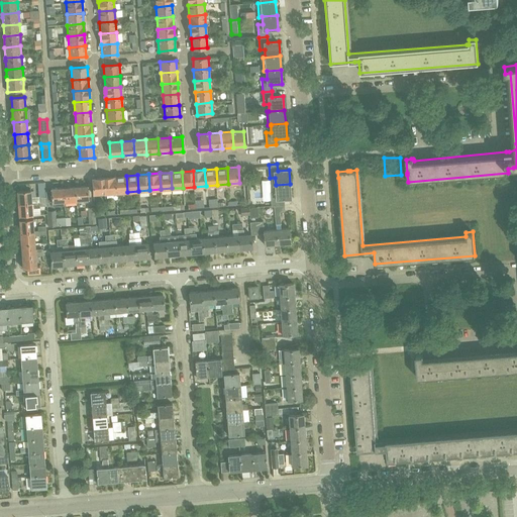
[(126,176),(114,177),(116,193),(127,192),(126,176)]
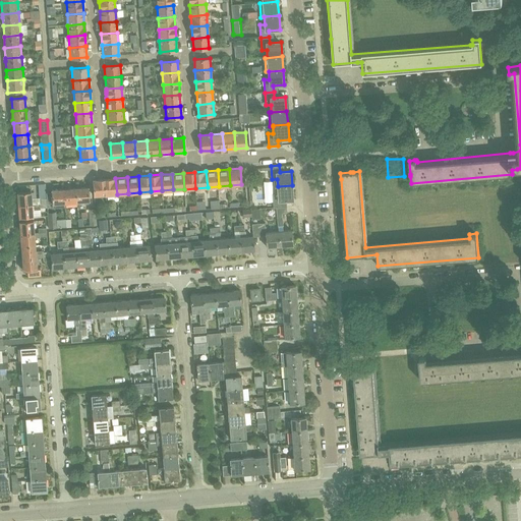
[(115,178),(104,179),(105,195),(117,194),(115,178)]
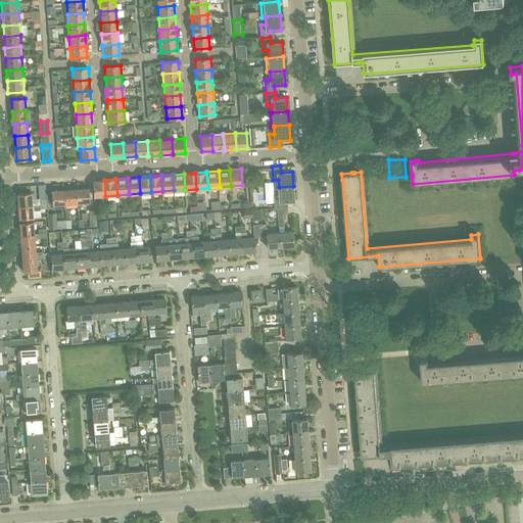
[(105,196),(104,180),(93,181),(94,197),(105,196)]
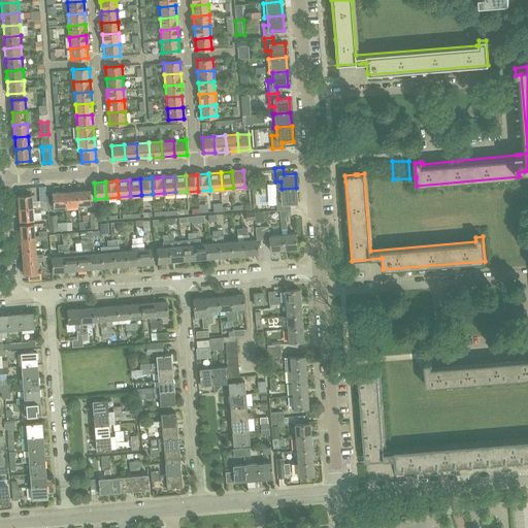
[(277,210),(279,210),(291,209),(291,208),(286,209),(286,203),(297,202),(296,188),(282,189),(282,196),(276,197),(277,210)]
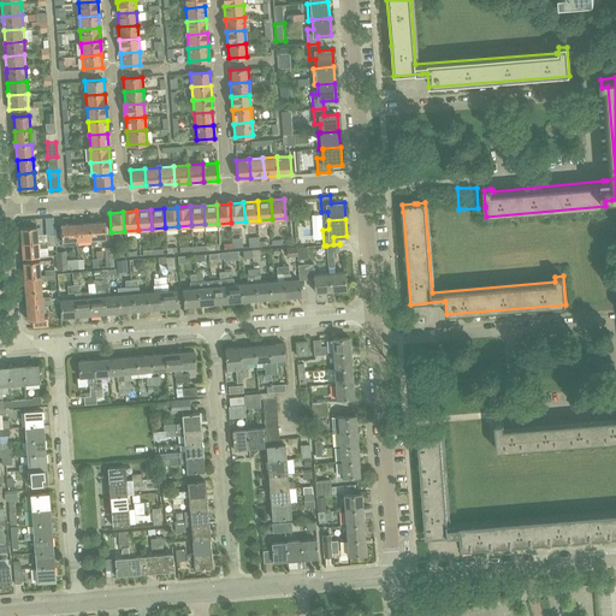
[(105,221),(89,223),(90,238),(106,238),(105,221)]
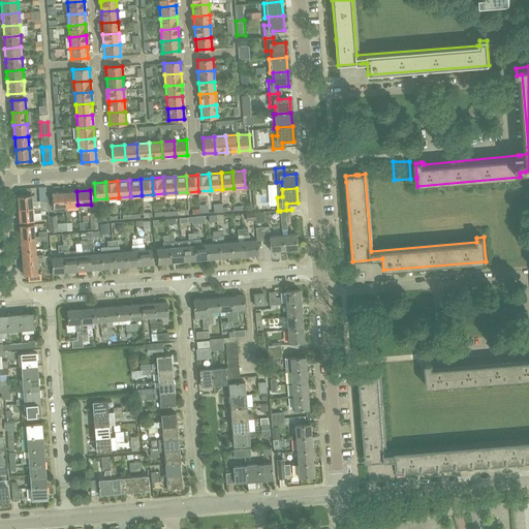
[(76,191),(64,192),(65,206),(78,205),(76,191)]
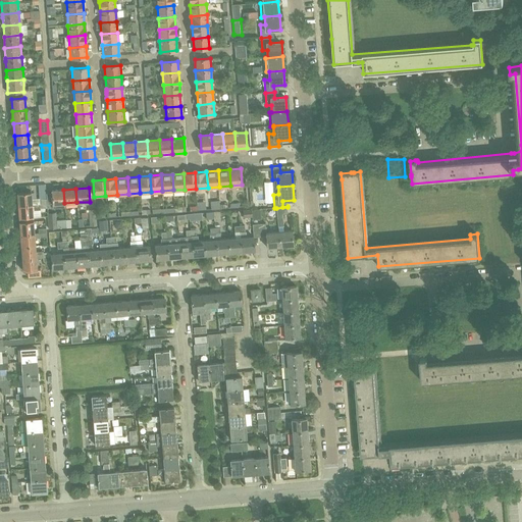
[(51,191),(51,193),(47,193),(47,199),(47,204),(52,203),(52,204),(64,203),(63,190),(61,190),(51,191)]
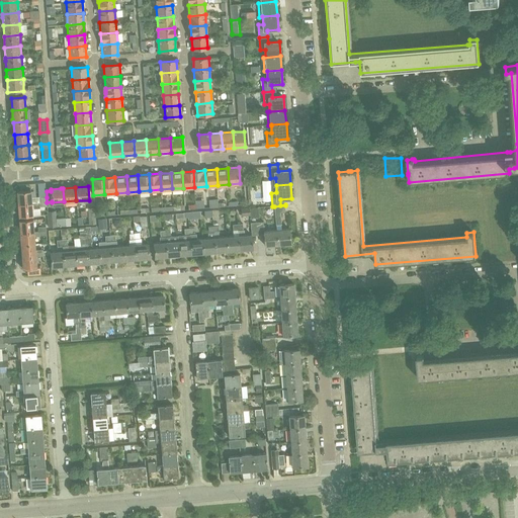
[(17,191),(18,203),(47,201),(47,197),(38,197),(38,196),(31,197),(30,190),(17,191)]
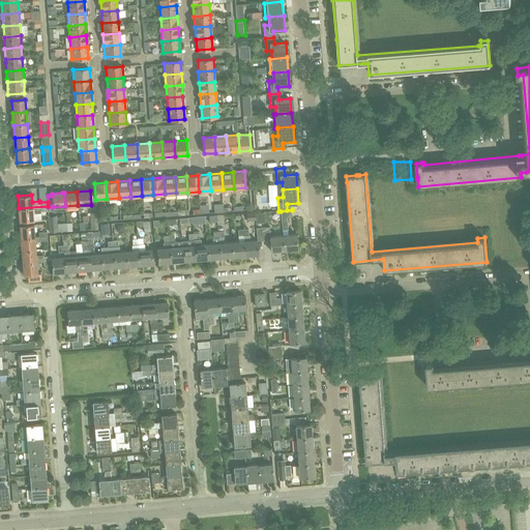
[(48,206),(19,208),(20,221),(40,219),(40,211),(48,211),(48,206)]
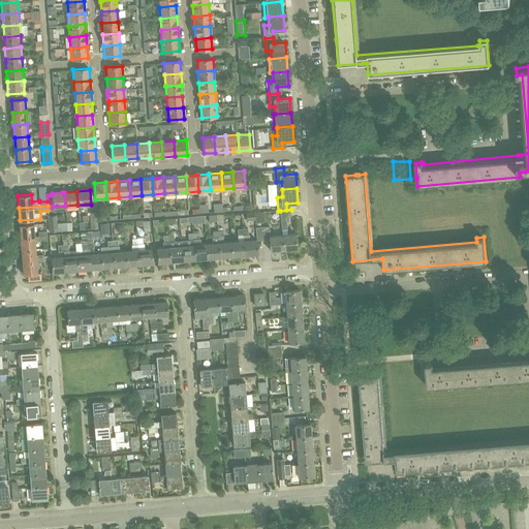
[(291,210),(280,211),(282,229),(287,228),(286,216),(291,215),(291,210)]
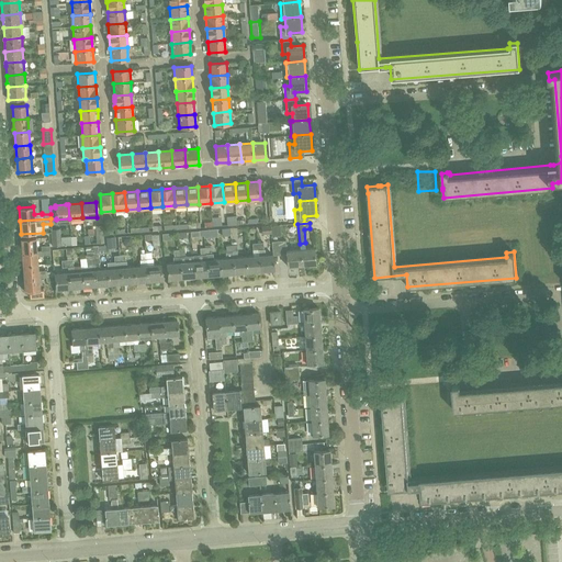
[(94,225),(96,243),(103,242),(103,234),(102,225),(94,225)]
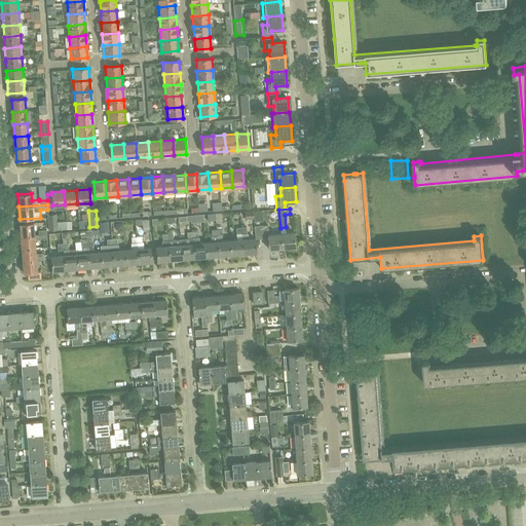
[(246,219),(254,218),(253,211),(245,211),(246,219)]
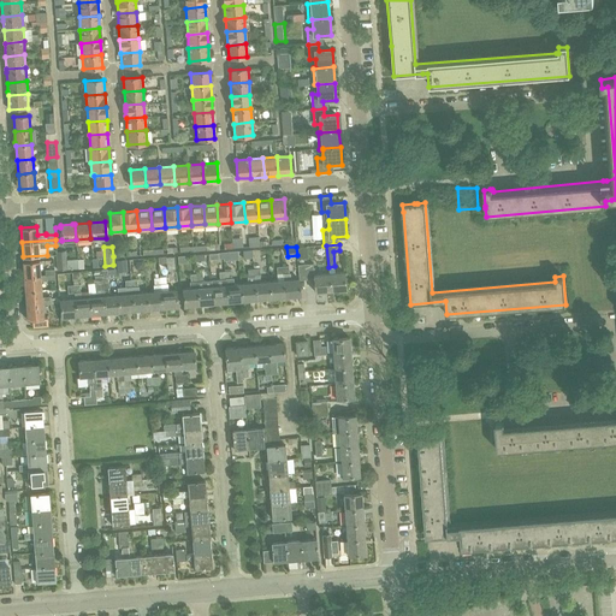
[(307,248),(297,248),(298,259),(307,258),(307,248)]
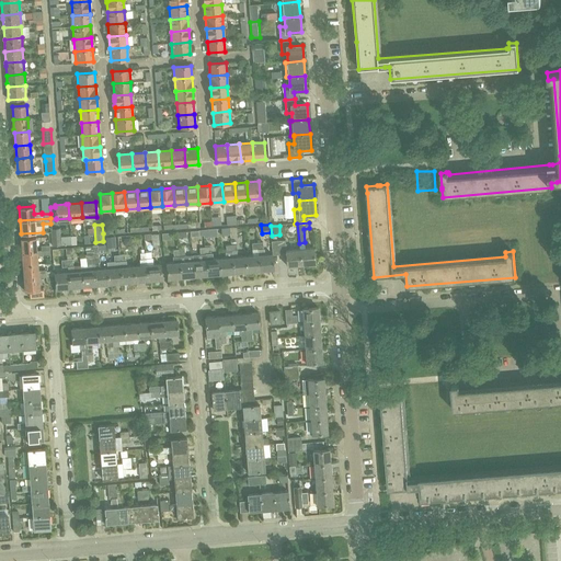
[(71,244),(71,236),(60,237),(59,228),(50,229),(52,245),(71,244)]
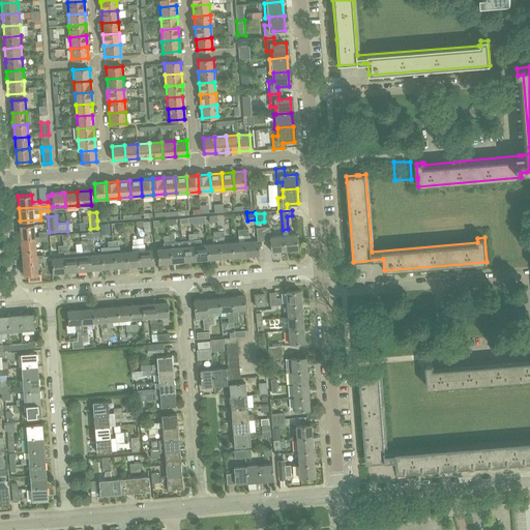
[(193,225),(205,224),(205,215),(193,216),(193,225)]
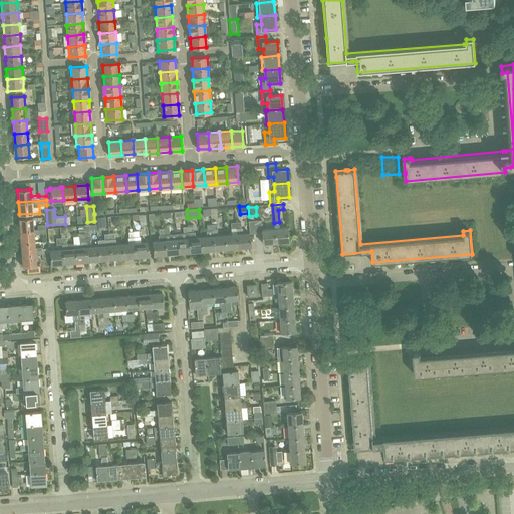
[(19,219),(20,231),(33,230),(32,217),(19,219)]
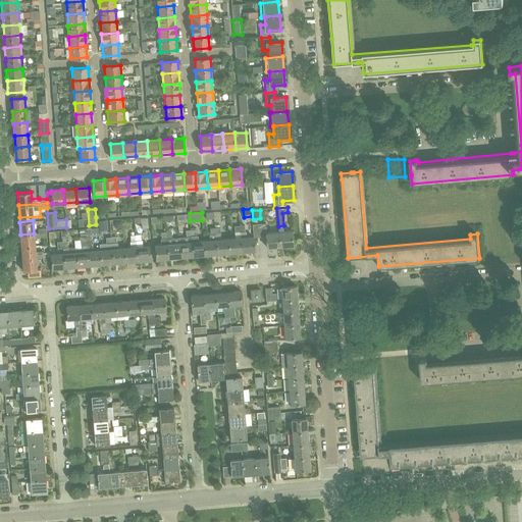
[(236,238),(228,238),(229,253),(242,252),(240,225),(235,225),(236,238)]
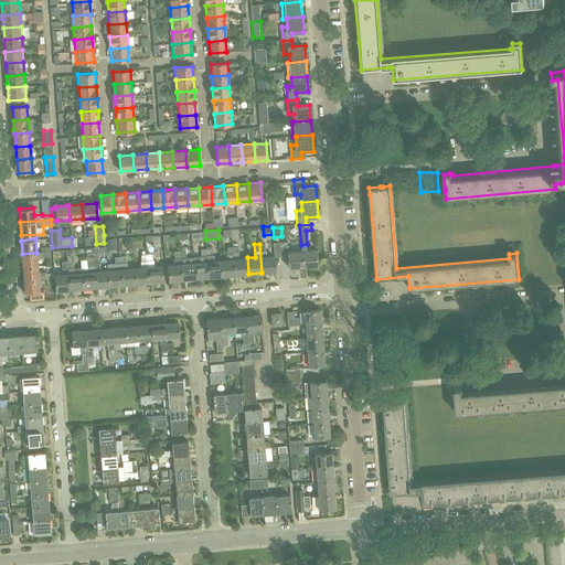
[(265,244),(259,244),(262,273),(275,270),(274,257),(274,255),(266,256),(265,244)]
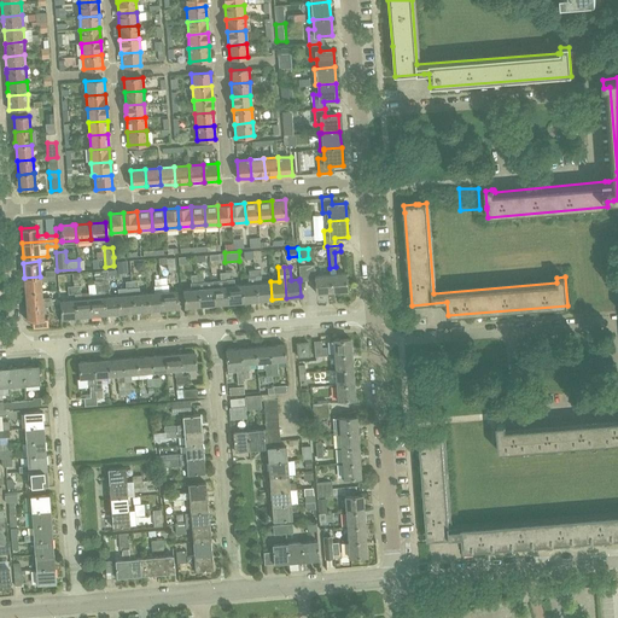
[(249,284),(242,284),(243,302),(257,301),(256,283),(255,278),(255,269),(249,270),(249,277),(248,277),(249,284)]
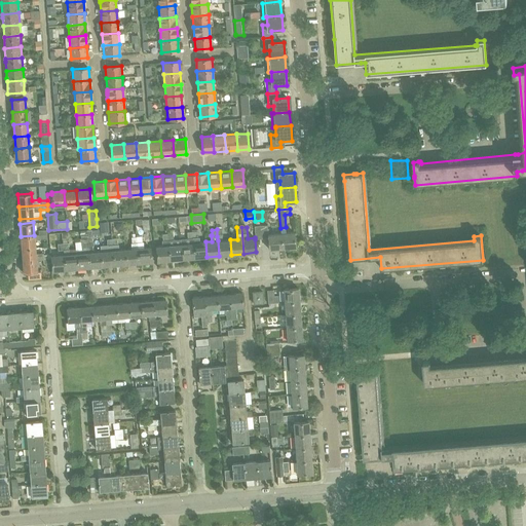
[(181,238),(181,243),(182,259),(191,258),(194,258),(192,231),(187,232),(187,238),(181,238)]
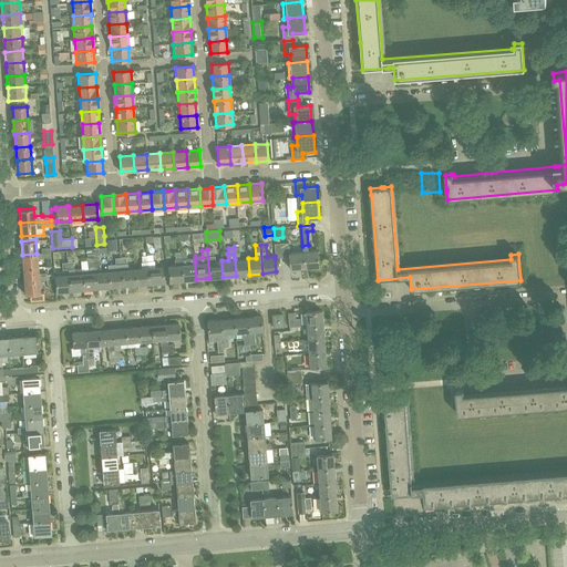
[(213,249),(207,249),(209,278),(223,277),(222,260),(215,261),(215,255),(213,256),(213,249)]
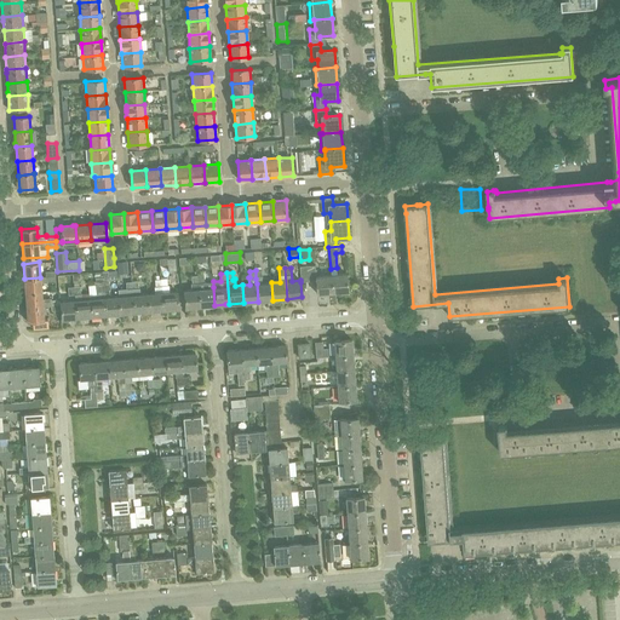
[(337,274),(332,274),(333,292),(337,292),(349,291),(346,273),(337,274)]
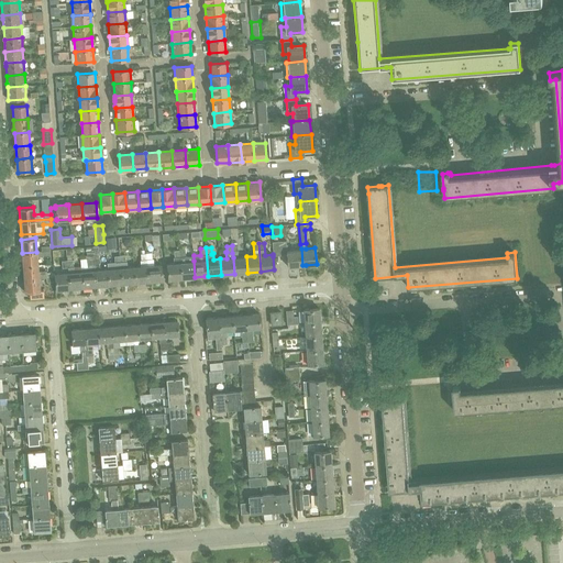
[(302,265),(301,249),(287,250),(288,254),(289,266),(298,266),(302,265)]
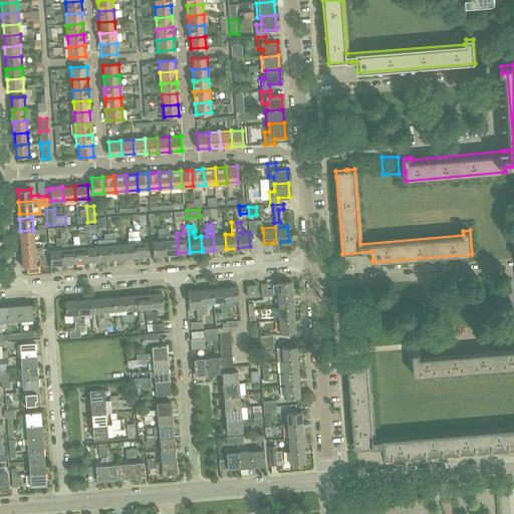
[(169,228),(164,228),(165,235),(165,239),(166,254),(178,253),(177,238),(171,239),(171,233),(169,233),(169,228)]
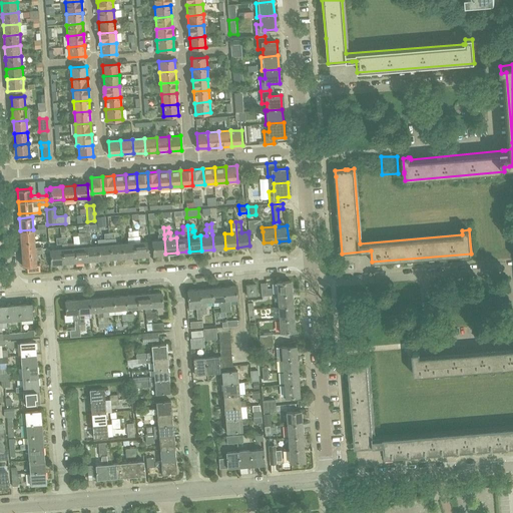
[(33,229),(20,230),(21,242),(34,240),(34,233),(33,229)]
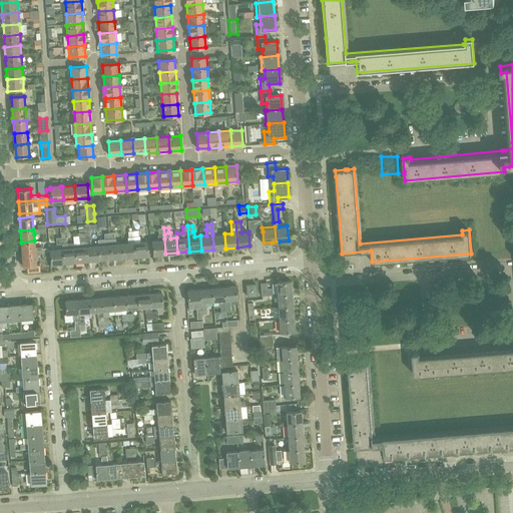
[(129,242),(122,242),(123,257),(135,255),(133,230),(127,231),(129,242)]
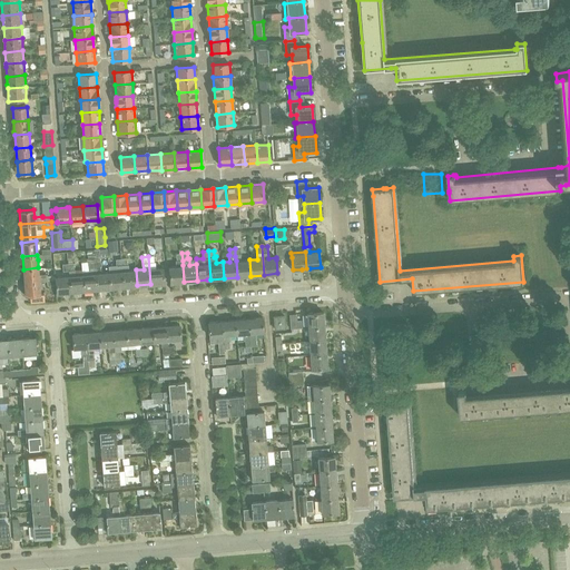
[(154,256),(148,256),(150,284),(164,283),(163,267),(155,268),(154,256)]
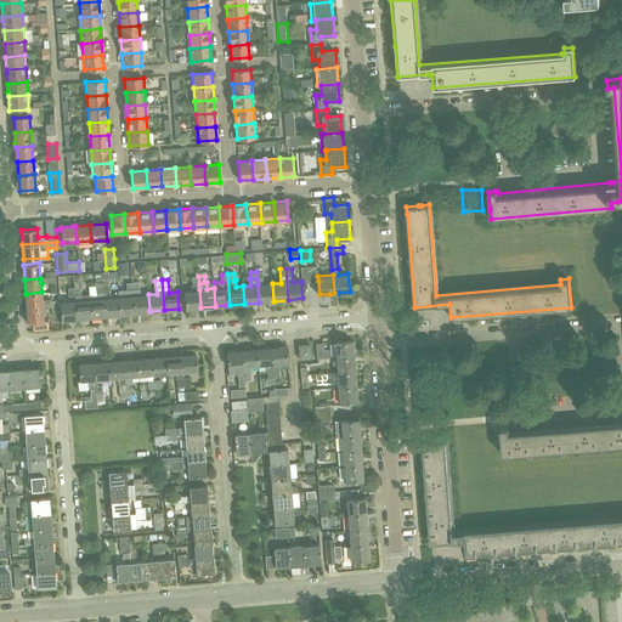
[(119,297),(120,314),(135,312),(133,282),(125,283),(126,289),(119,290),(119,297)]
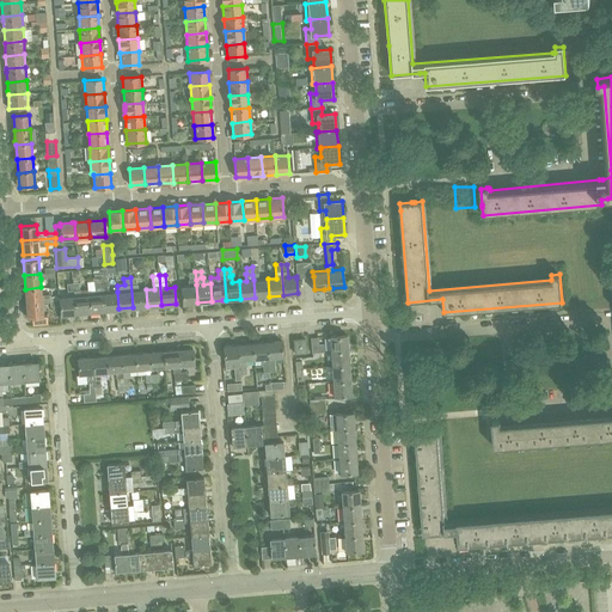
[(135,277),(130,277),(133,307),(147,306),(146,289),(138,291),(135,277)]
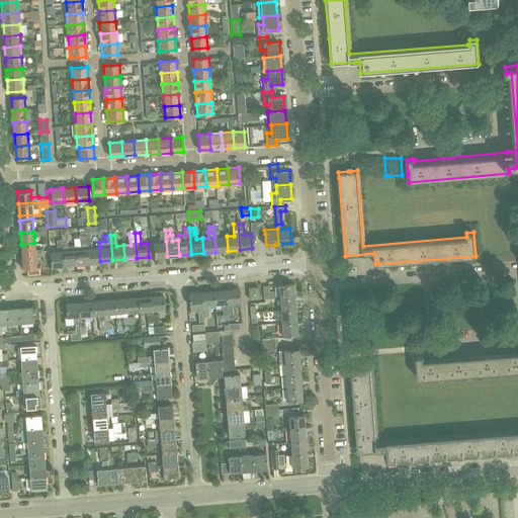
[(227,236),(214,237),(216,252),(228,251),(227,236)]
